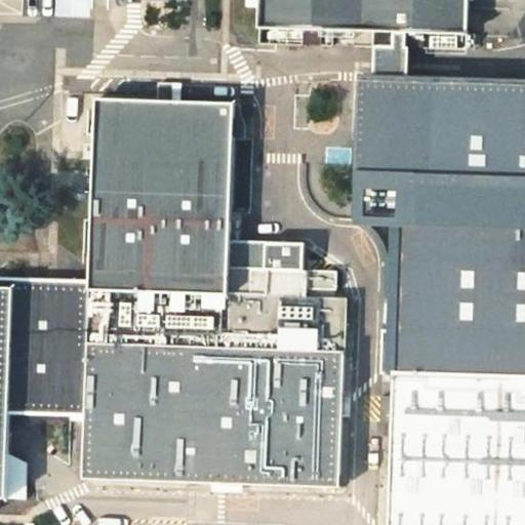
[(261,0),(261,7),(261,29),(269,29),(269,42),(304,42),(304,44),(331,45),(331,30),(395,32),(395,48),(468,49),(469,0),(261,0)]
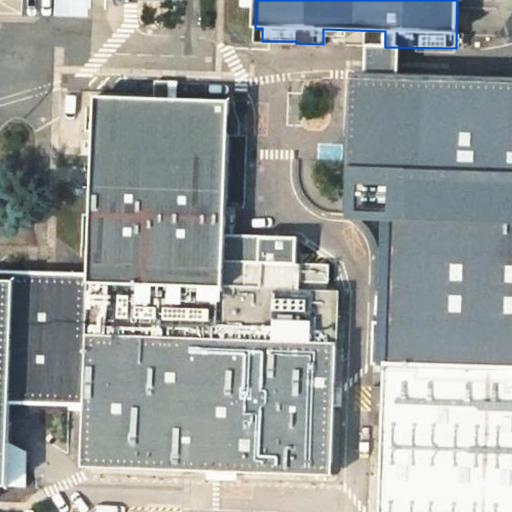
[(511,511),(511,88),(353,84),(350,218),(390,219),(382,511),(511,511)]
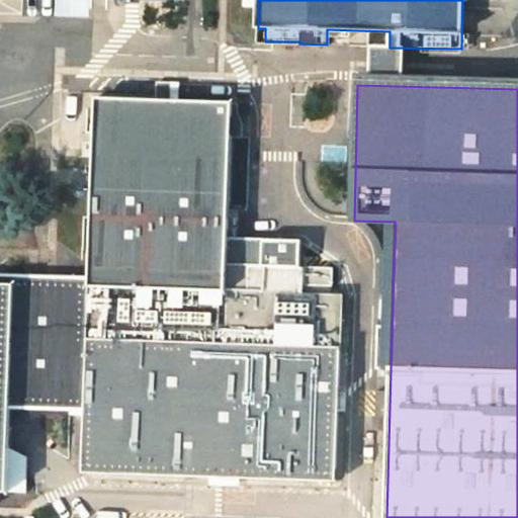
[(1,284),(0,284),(0,493),(9,494),(12,411),(85,412),(84,472),(337,481),(341,296),(297,294),(299,241),(262,239),(261,265),(247,265),(246,292),(226,292),(227,264),(227,238),(231,101),(93,97),(87,299),(33,297),(1,284)]
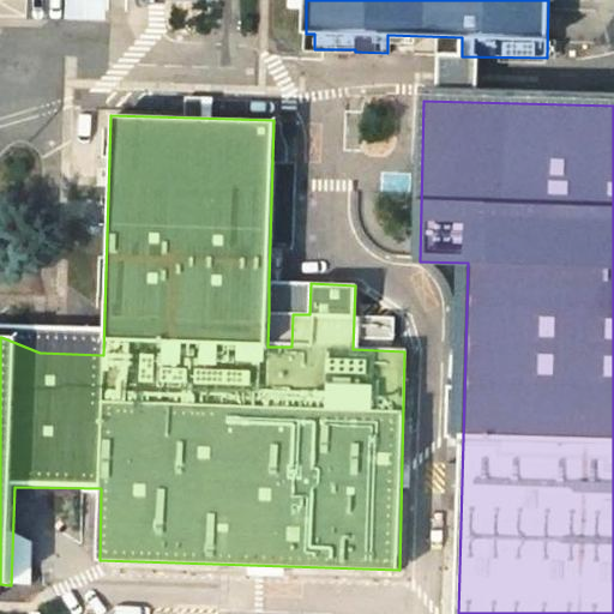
[(311,283),(269,282),(269,313),(293,314),(309,314),(311,283)]
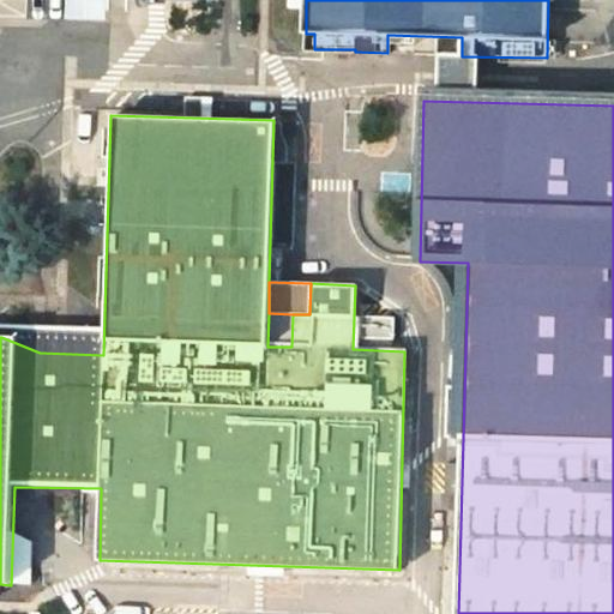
[(293,314),(269,313),(268,347),(292,347),(293,314)]
